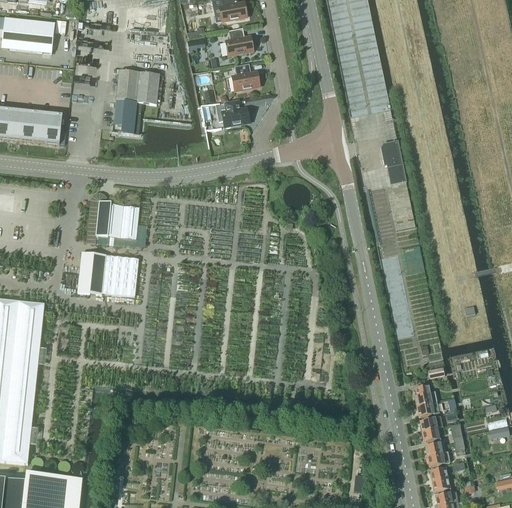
[(212,0),(213,7),(220,6),(222,20),(247,16),(244,1),(238,2),(237,0),(212,0)]
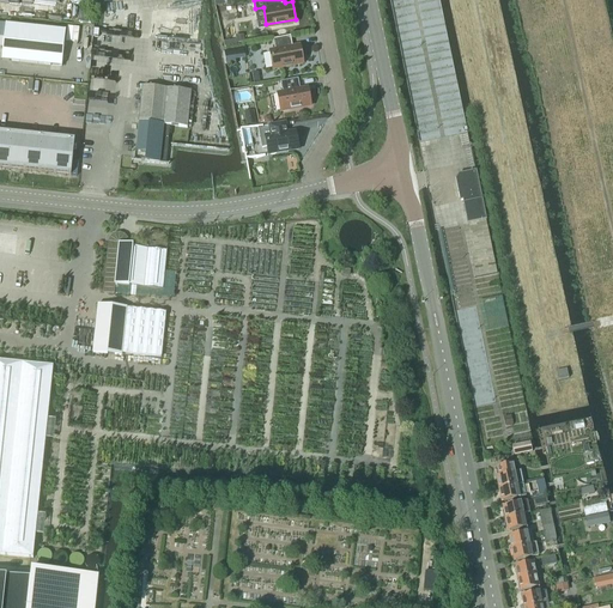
[(0,19),(0,43),(2,44),(1,56),(62,62),(66,26),(0,19)]
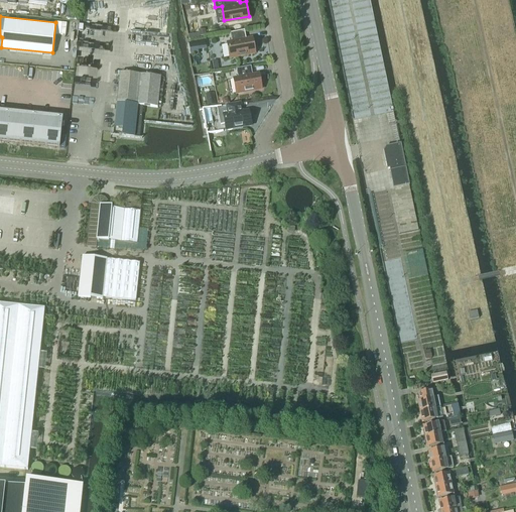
[(188,31),(189,37),(201,35),(200,33),(207,32),(206,25),(199,27),(199,30),(188,31)]
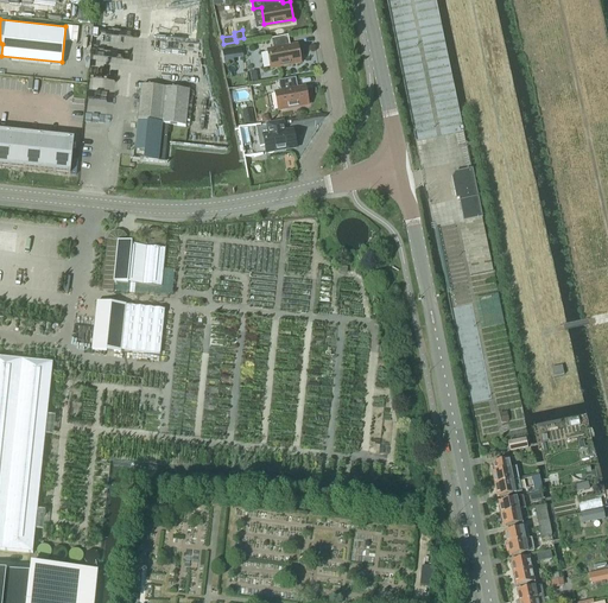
[(273,46),(268,48),(272,65),(301,59),(297,43),(290,44),(287,33),(271,36),(273,46)]
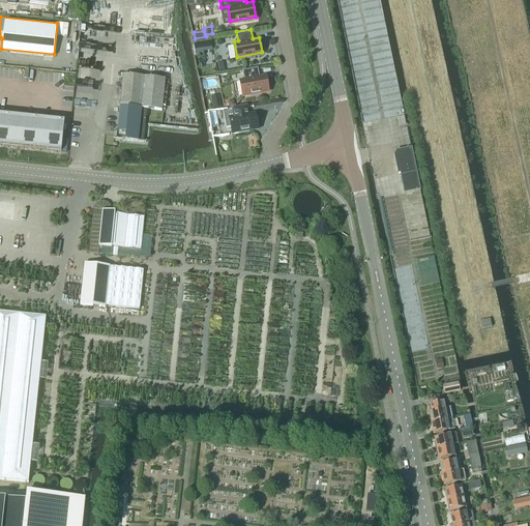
[(192,39),(194,50),(202,48),(200,38),(192,39)]
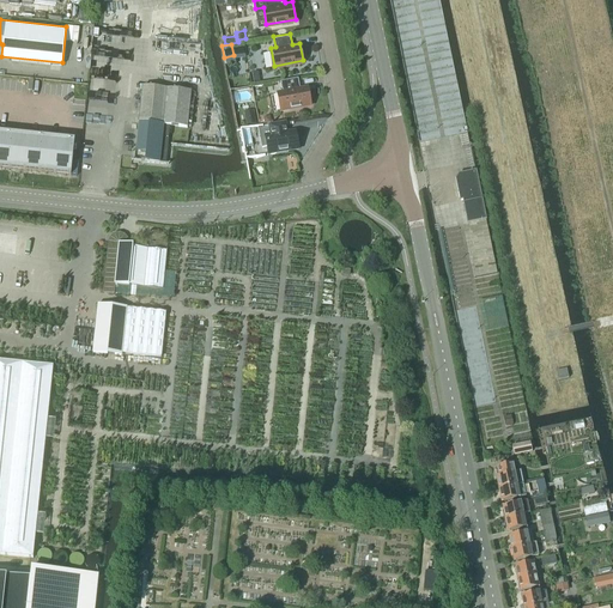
[(284,90),(278,91),(281,108),(310,102),(307,85),(301,87),(298,76),(281,79),(284,90)]
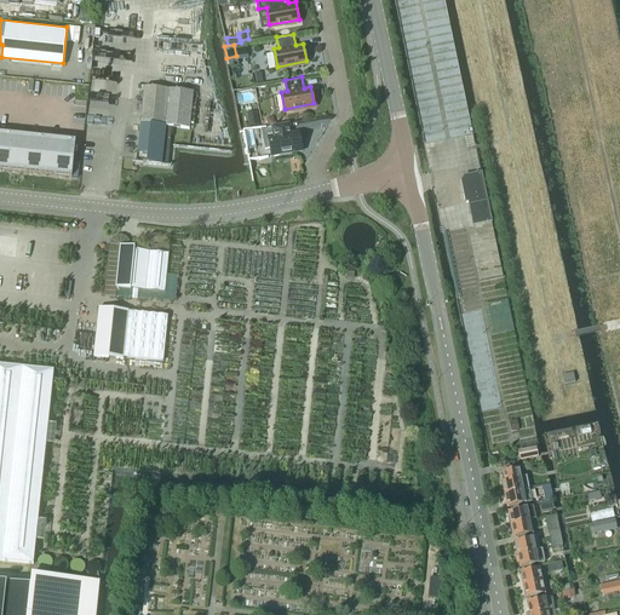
[(132,160),(167,162),(171,125),(189,126),(193,90),(145,85),(144,85),(137,150),(133,150),(132,160)]
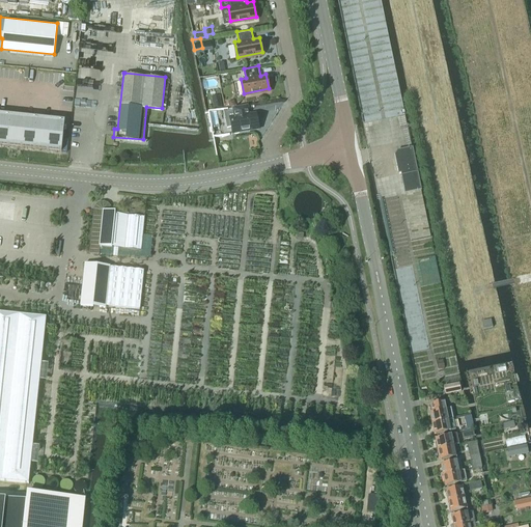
[(207,76),(199,77),(202,89),(210,87),(207,76)]
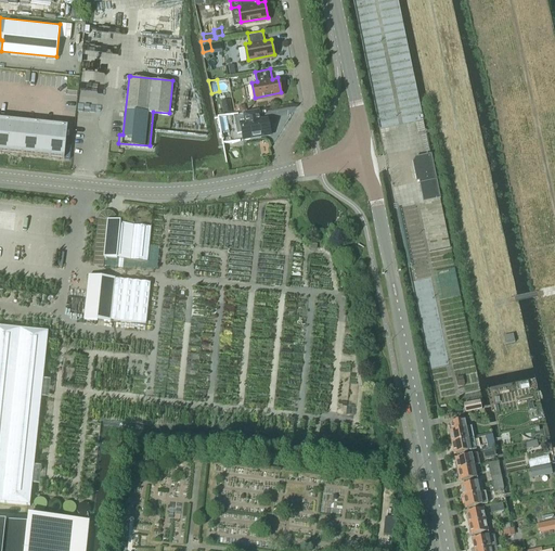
[(259,107),(218,115),(222,141),(245,137),(246,137),(247,137),(248,137),(249,137),(250,136),(270,132),(268,116),(261,117),(259,107)]
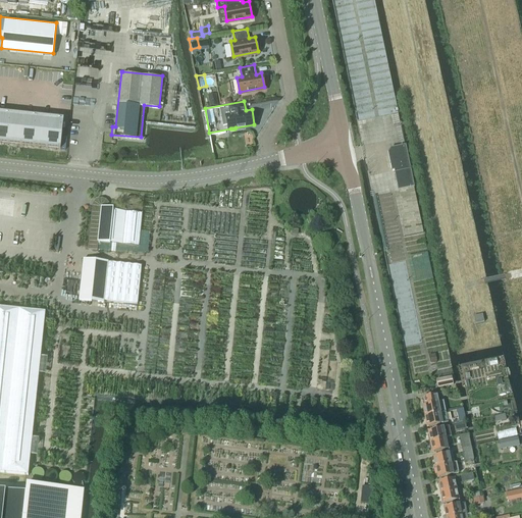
[(0,108),(0,139),(8,141),(11,110),(0,108)]
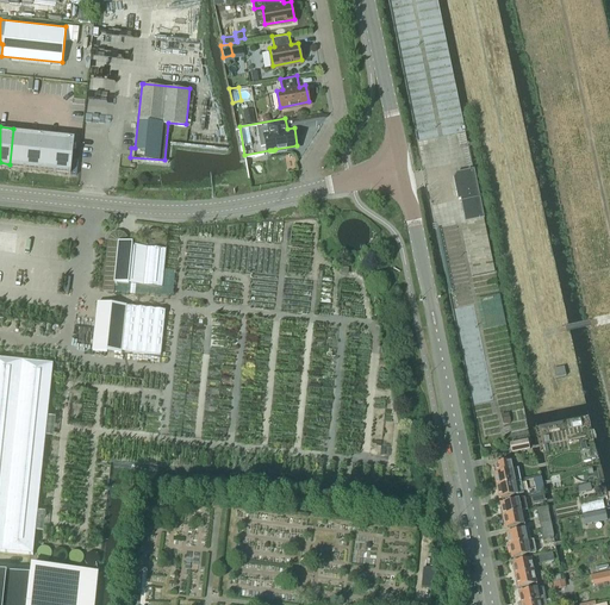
[(13,129),(10,164),(25,166),(29,130),(13,129)]
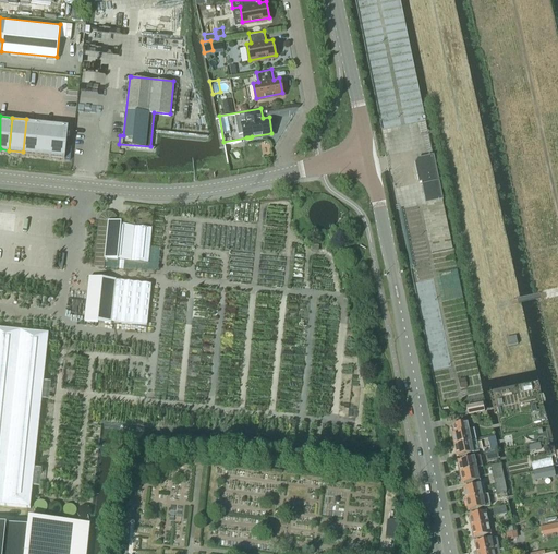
[(26,119),(23,152),(36,153),(40,121),(26,119)]
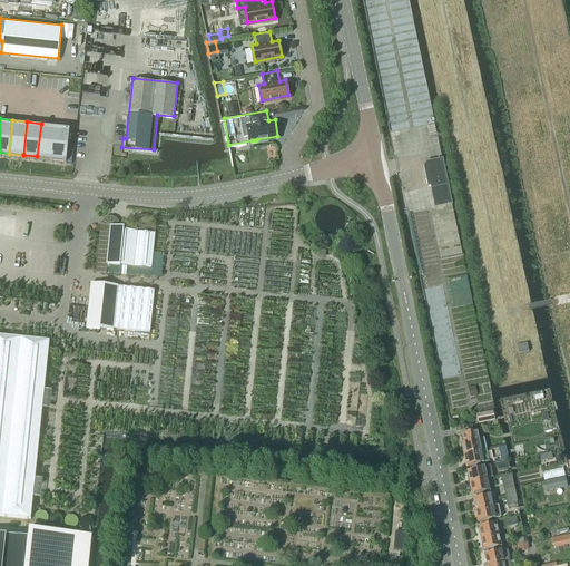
[(41,124),(37,156),(51,158),(55,125),(41,124)]
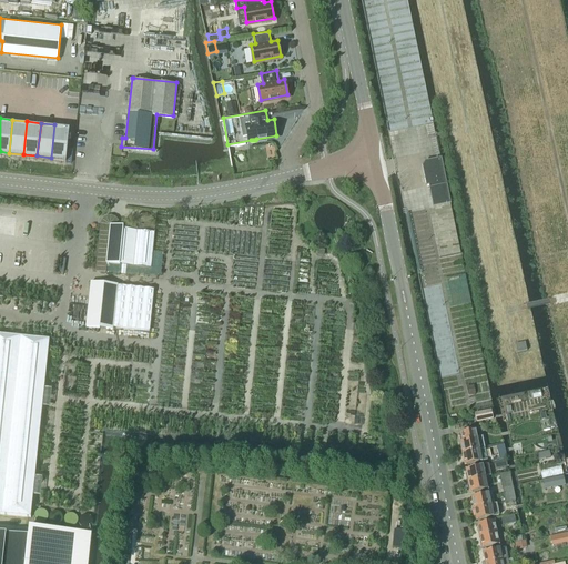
[(54,124),(51,158),(66,159),(69,126),(54,124)]
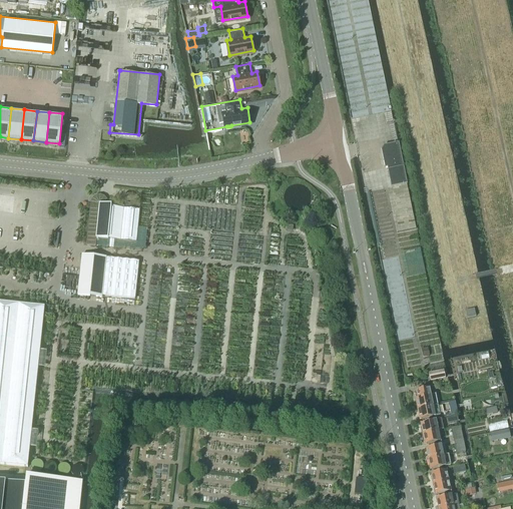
[(385,151),(383,152),(386,165),(388,165),(392,184),(407,181),(408,181),(399,140),(389,142),(390,144),(387,145),(386,145),(385,147),(384,148),(385,151)]
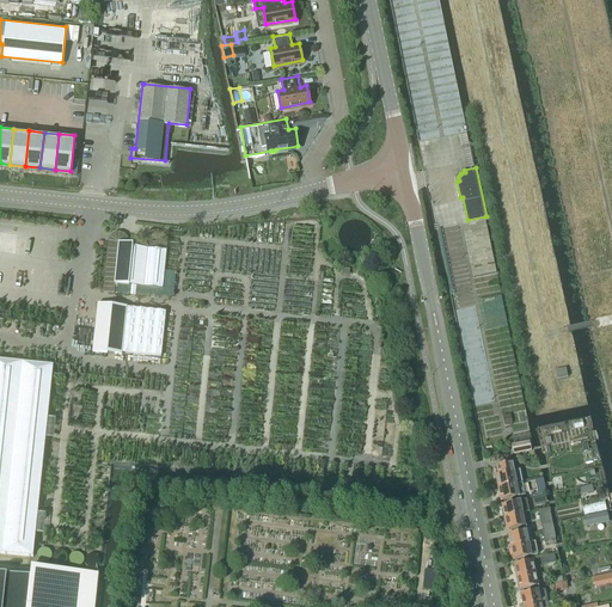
[(109,238),(104,289),(114,290),(115,281),(127,282),(129,282),(163,286),(166,246),(148,245),(133,243),(133,241),(133,240),(129,240),(127,240),(127,239),(127,235),(123,232),(120,230),(118,230),(115,231),(114,231),(111,233),(110,234),(109,238)]
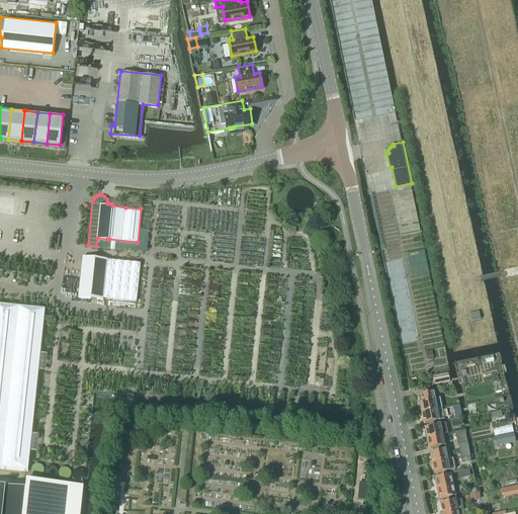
[(103,295),(106,261),(107,256),(82,254),(78,294),(102,297),(103,295)]
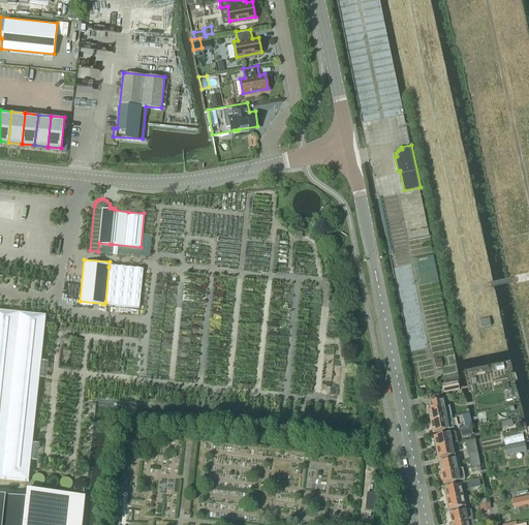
[(143,270),(109,267),(105,302),(139,305),(143,270)]
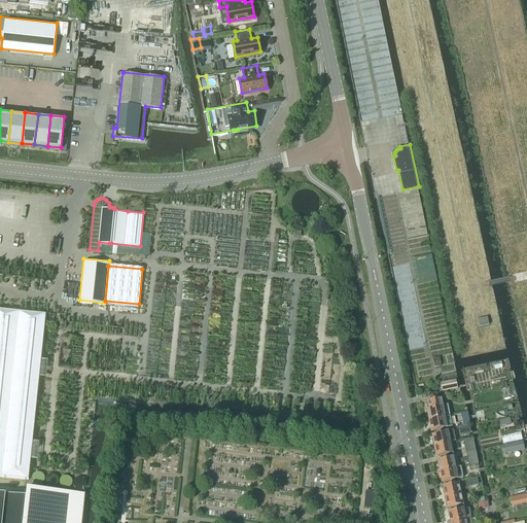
[(0,474),(28,477),(29,466),(31,456),(37,457),(39,440),(32,440),(39,374),(46,375),(47,358),(41,357),(45,317),(45,312),(0,307),(0,474)]
